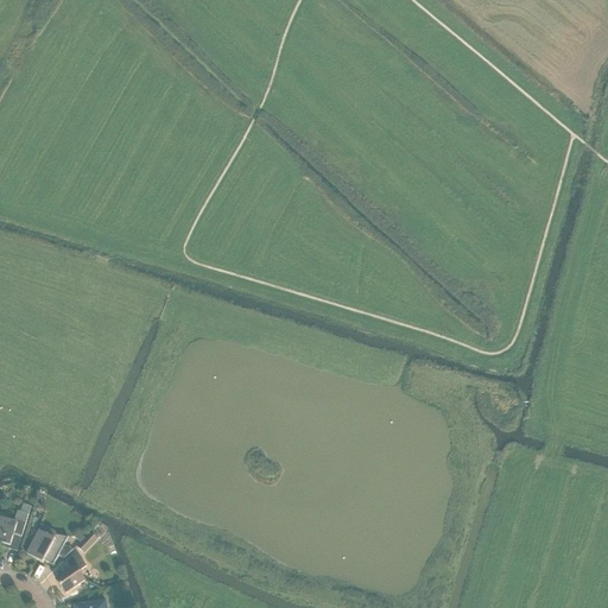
[(26,523),(31,507),(23,505),(20,512),(18,512),(14,523),(0,518),(0,543),(10,546),(8,549),(17,552),(26,523)]
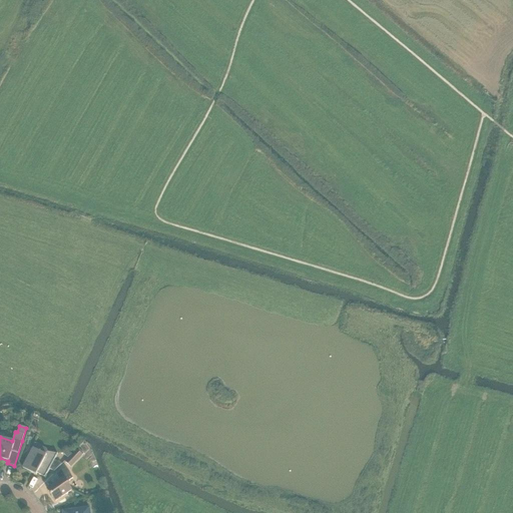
[(45,455),(33,449),(23,469),(36,476),(37,474),(45,478),(49,469),(54,472),(62,464),(54,460),(58,454),(57,454),(47,452),(45,455)]
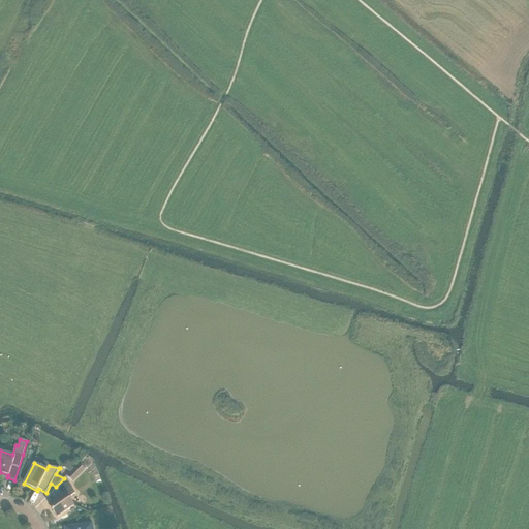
[(73,467),(68,463),(65,467),(69,471),(73,467)]
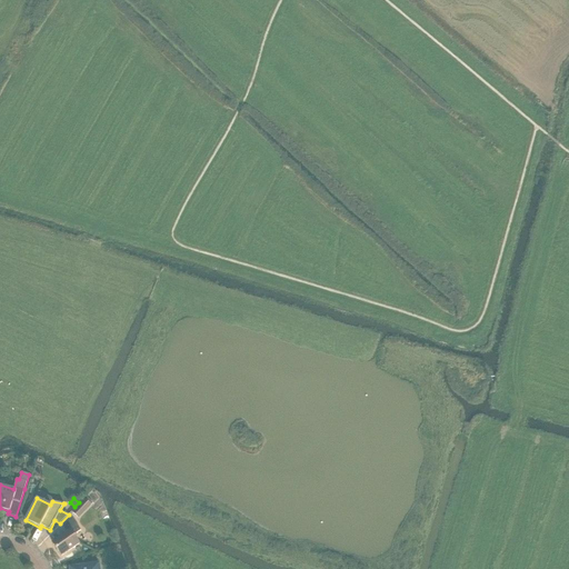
[(79,519),(86,511),(79,506),(72,512),(79,519)]
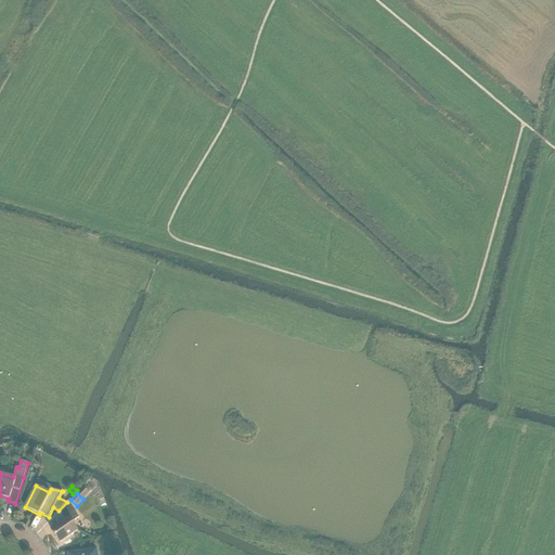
[(60,542),(77,530),(72,523),(79,517),(72,506),(61,514),(65,520),(51,529),(60,542)]
